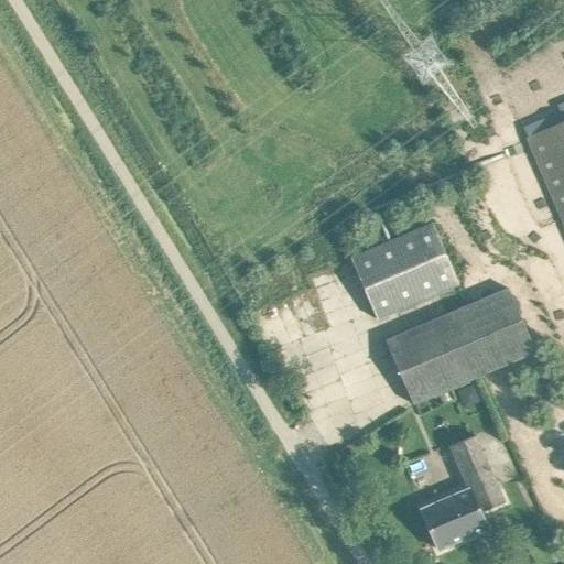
[(563,122),(529,138),(563,220),(563,122)]
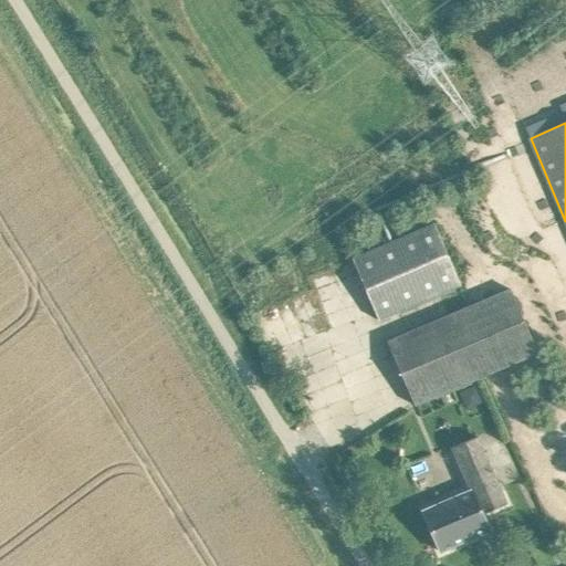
[(378,322),(461,286),(436,224),(352,260),(378,322)]
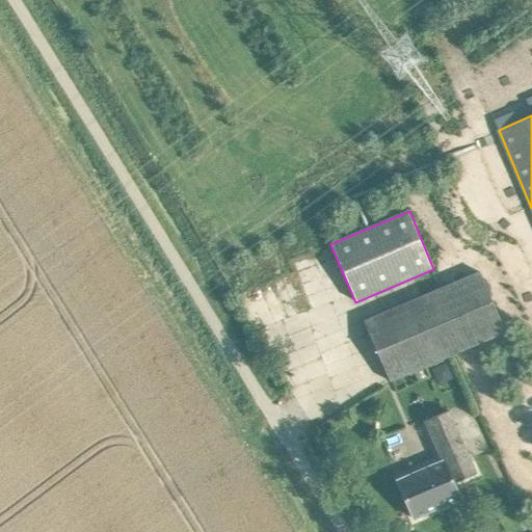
[(266,313),(329,290),(309,235),(264,250),(270,267),(253,274),(266,313)]
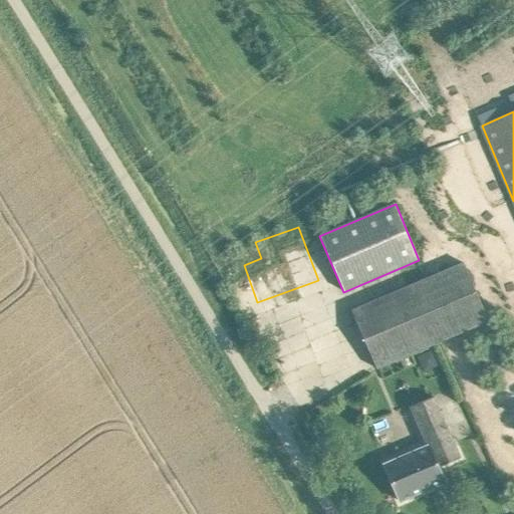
[(376,368),(396,361),(489,320),(464,262),(351,310),(376,368)]
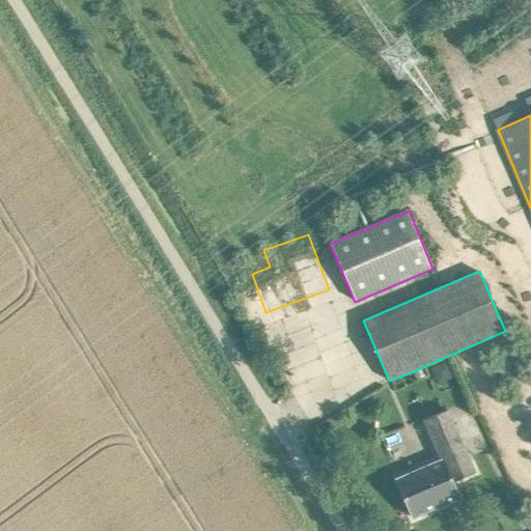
[(527,367),(530,365),(530,343),(521,346),(527,367)]
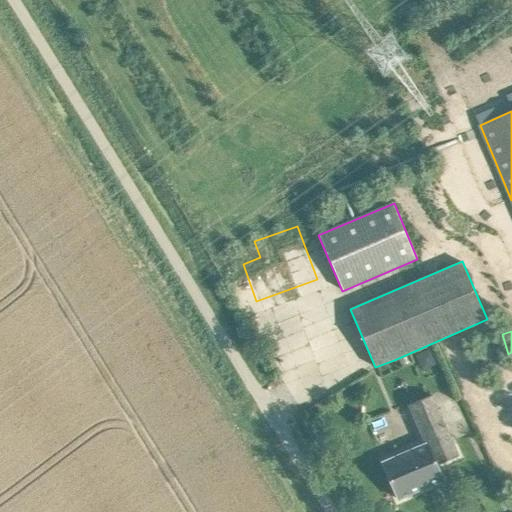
[(428,367),(439,362),(432,347),(410,357),(417,374),(429,368),(428,367)]
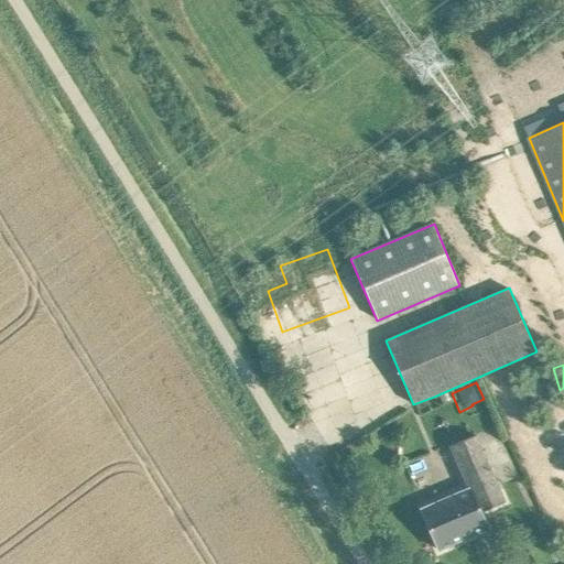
[(438,550),(458,542),(485,531),(478,513),(501,503),(473,435),(449,446),(469,489),(421,509),(438,550)]
